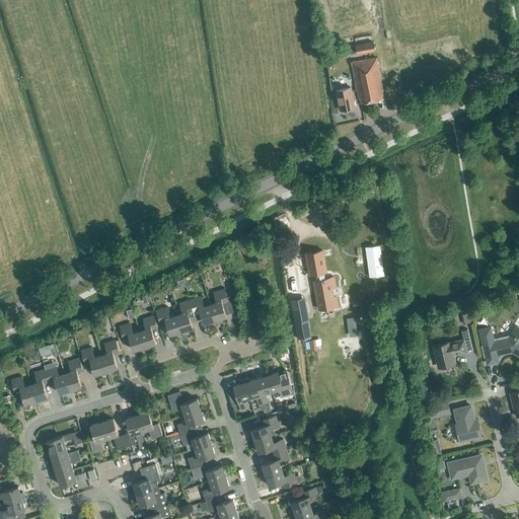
[(356,45),(357,54),(375,51),(373,42),(356,45)]
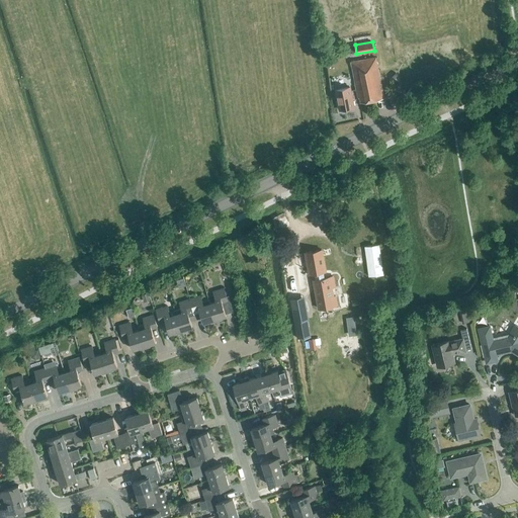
[(384,98),(376,58),(351,62),(358,99),(360,98),(361,103),(384,98)]
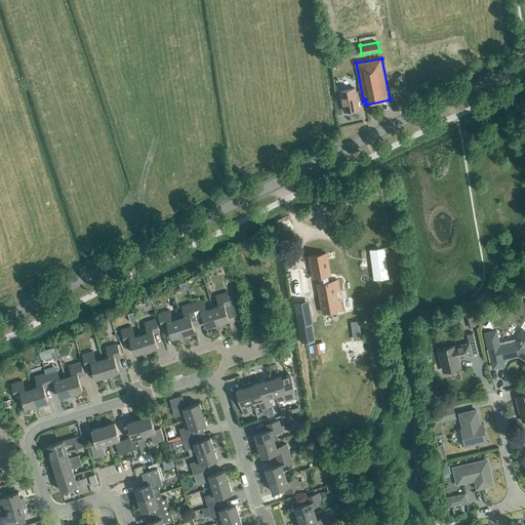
[(345,112),(359,109),(355,88),(340,91),(345,112)]
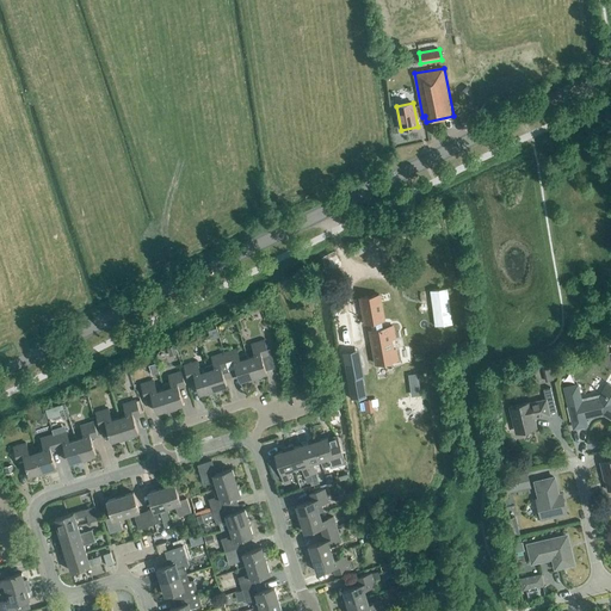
[(451,323),(446,289),(431,291),(436,326),(451,323)]
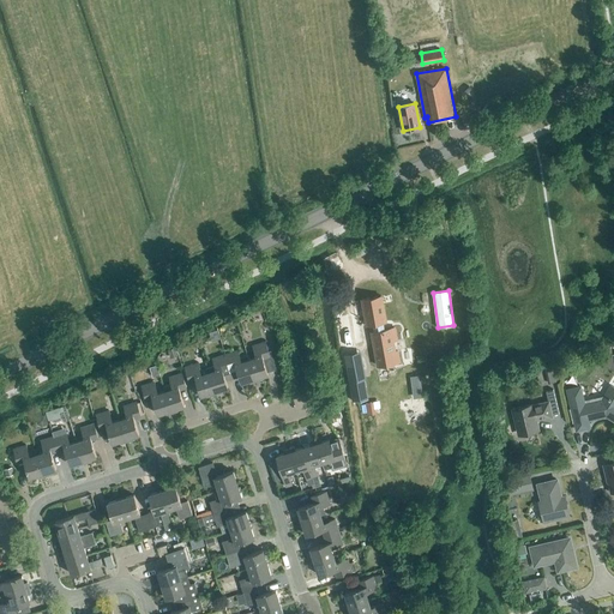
[(381,296),(362,300),(367,325),(373,325),(374,331),(372,332),(378,366),(386,365),(385,363),(393,362),(395,363),(399,362),(397,351),(395,351),(393,342),(397,341),(393,327),(385,330),(384,323),(386,323),(381,296)]
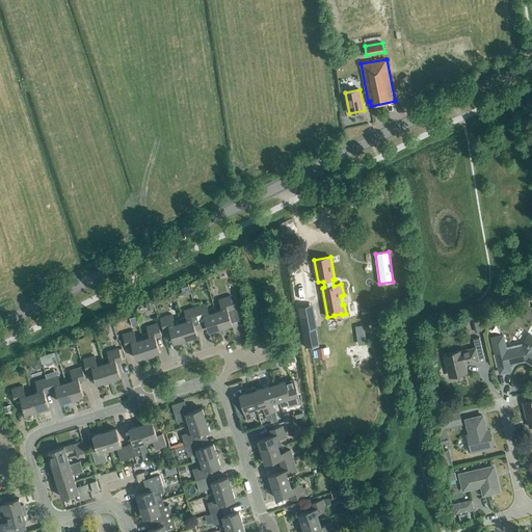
[(215,312),(221,331),(225,330),(225,327),(232,324),(228,311),(234,309),(230,296),(218,300),(221,310),(215,312)]
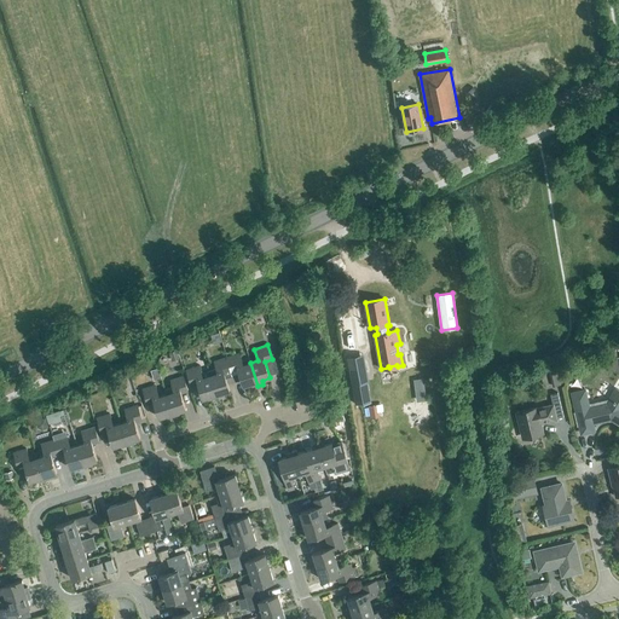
[(258,386),(250,363),(243,365),(239,354),(226,358),(233,382),(241,380),(243,387),(252,383),(253,387),(258,386)]
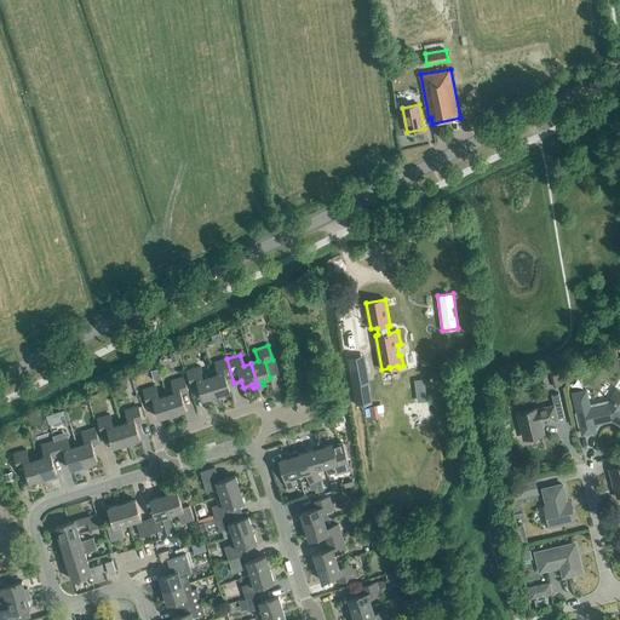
[(228,384),(234,383),(227,359),(214,362),(218,374),(210,377),(217,400),(223,397),(222,394),(230,391),(228,384)]
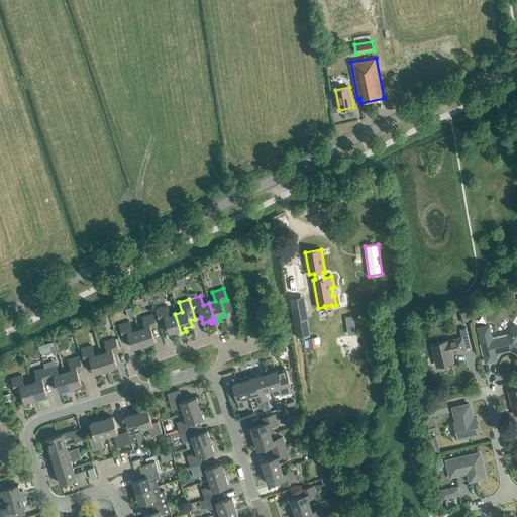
[(304,304),(292,306),(292,310),(298,338),(309,336),(306,319),(307,319),(305,308),(304,304)]
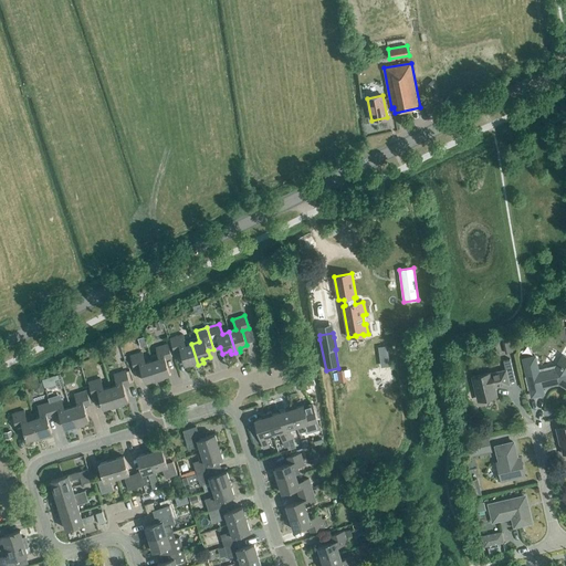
[(198,365),(191,344),(186,345),(182,335),(170,338),(175,353),(180,350),(186,365),(192,363),(194,366),(198,365)]
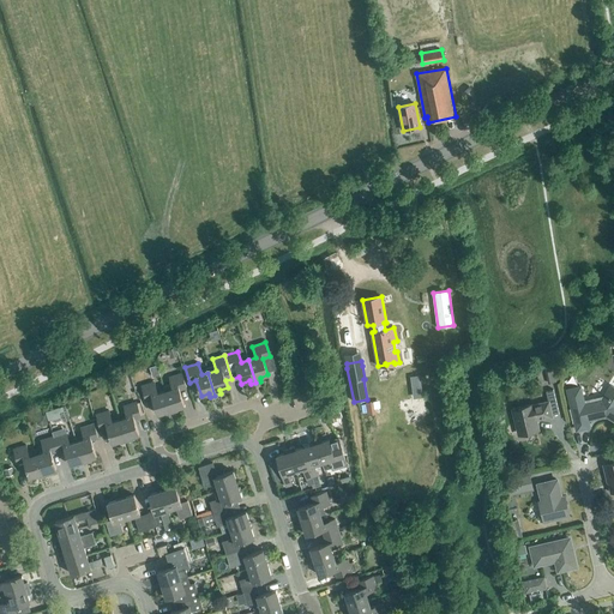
[(548,385),(557,383),(557,381),(558,381),(554,367),(551,368),(545,371),(548,385)]
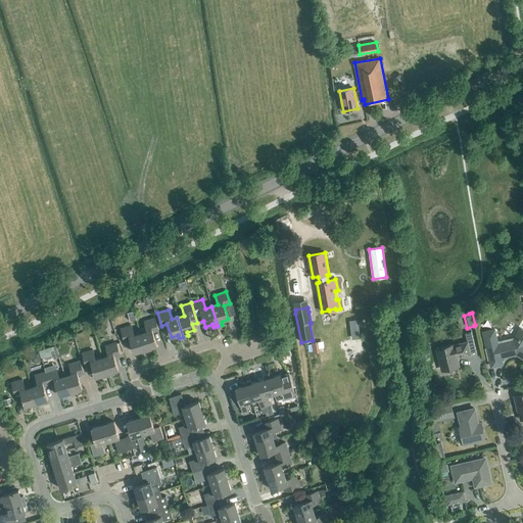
[(140,334),(146,352),(151,351),(150,348),(157,346),(152,332),(158,331),(154,318),(143,322),(147,332),(140,334)]
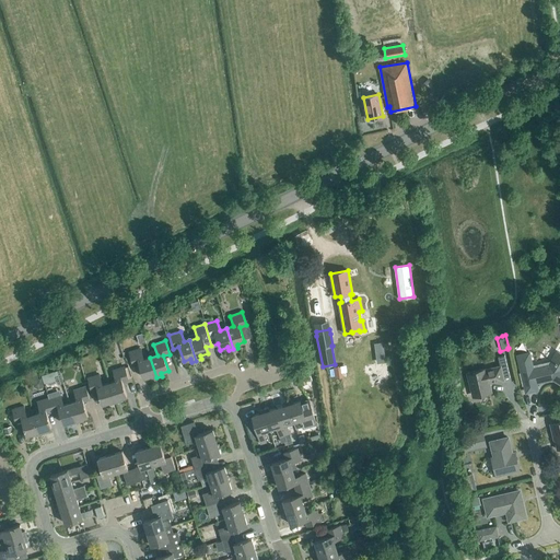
[(156,377),(150,358),(143,359),(140,349),(129,352),(132,365),(139,363),(143,378),(151,376),(152,380),(156,377)]
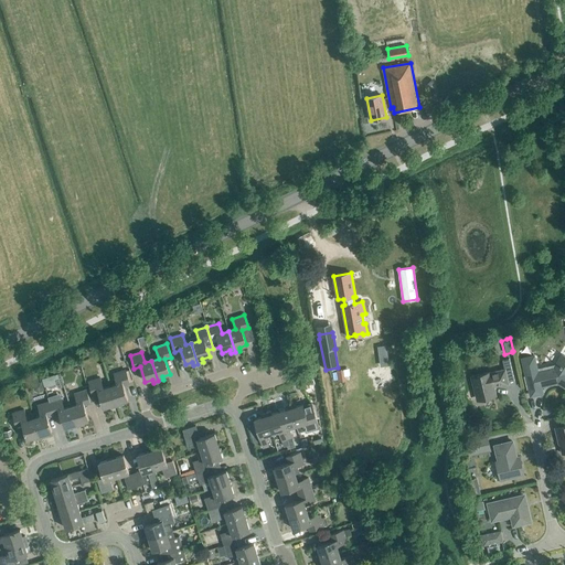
[(539,370),(535,354),(520,358),(524,376),(523,376),(526,390),(528,390),(530,397),(544,394),(542,386),(554,384),(555,382),(564,387),(564,356),(562,355),(554,368),(551,369),(550,366),(539,370)]
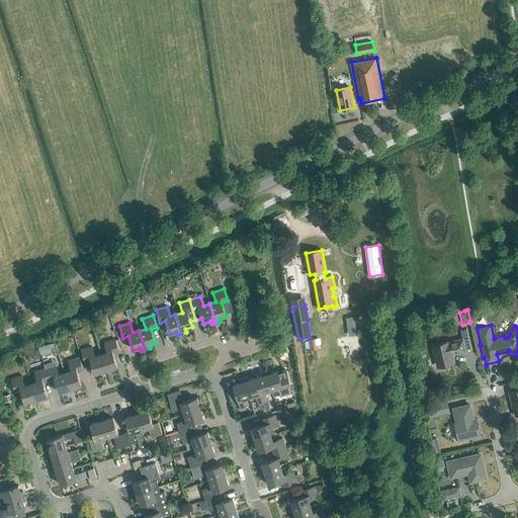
[(471,349),(468,337),(466,329),(460,330),(462,339),(449,342),(448,341),(432,345),(437,365),(453,361),(451,354),(456,352),(456,354),(465,351),(465,350),(471,349)]
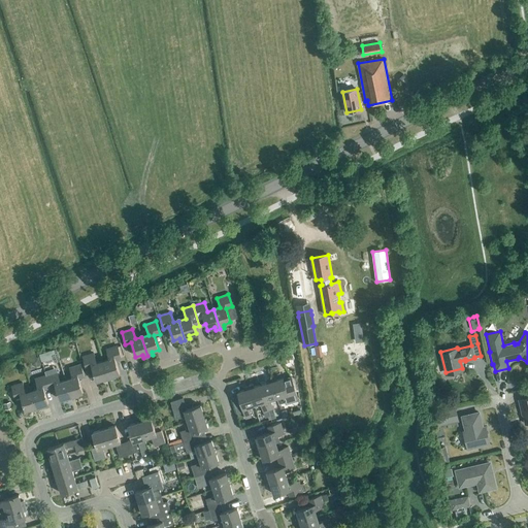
[(102,361),(108,381),(113,378),(112,376),(120,374),(114,360),(121,358),(117,345),(106,350),(109,359),(102,361)]
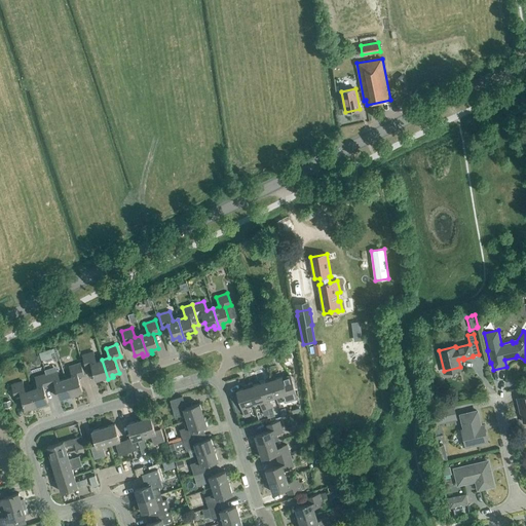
[(314,355),(323,354),(321,344),(313,345),(314,355)]
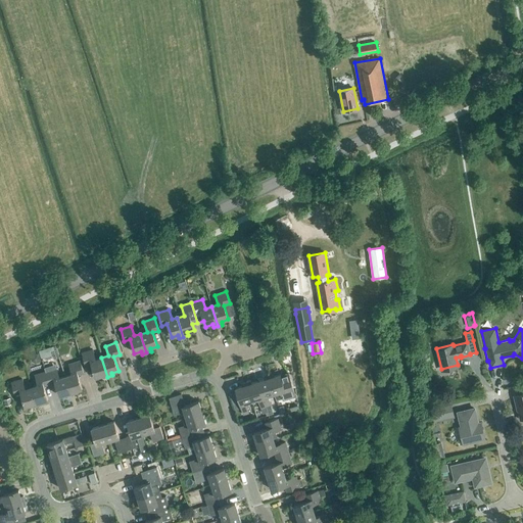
[(107,377),(101,358),(95,360),(92,350),(82,353),(85,366),(91,364),(96,378),(102,376),(103,378),(107,377)]
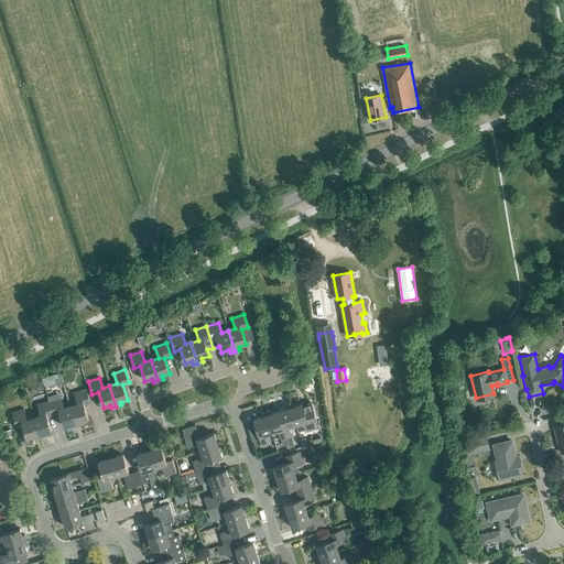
[(71,407),(77,426),(82,425),(80,422),(88,420),(84,405),(90,403),(86,390),(75,393),(78,404),(71,407)]
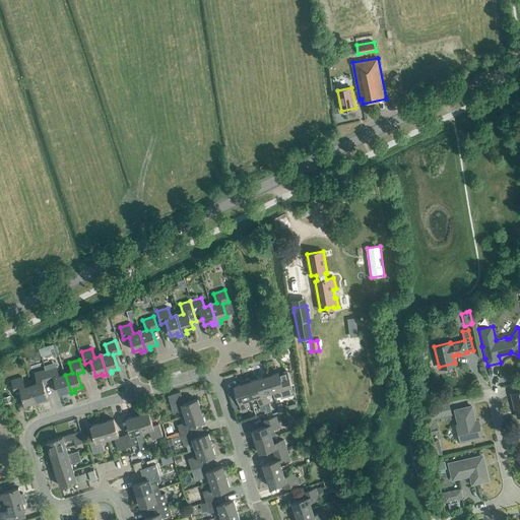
[(71,393),(65,375),(59,377),(56,367),(45,370),(49,382),(55,381),(59,394),(66,392),(67,395),(71,393)]
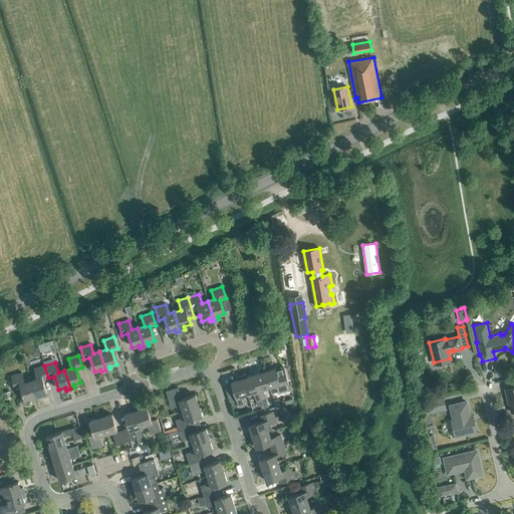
[(43,379),(48,377),(44,365),(34,369),(37,378),(31,380),(36,400),(41,398),(40,396),(47,393),(43,379)]
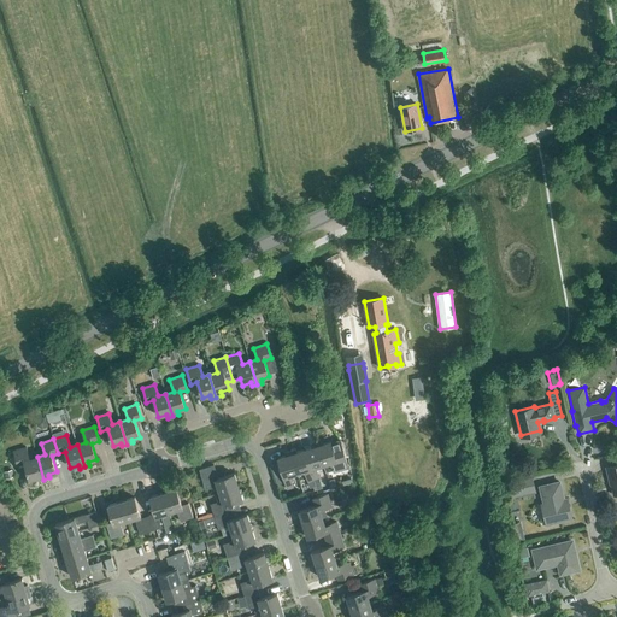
[(322,441),(316,442),(323,465),(325,474),(333,471),(334,474),(351,468),(341,439),(331,442),(330,442),(323,445),(322,441)]
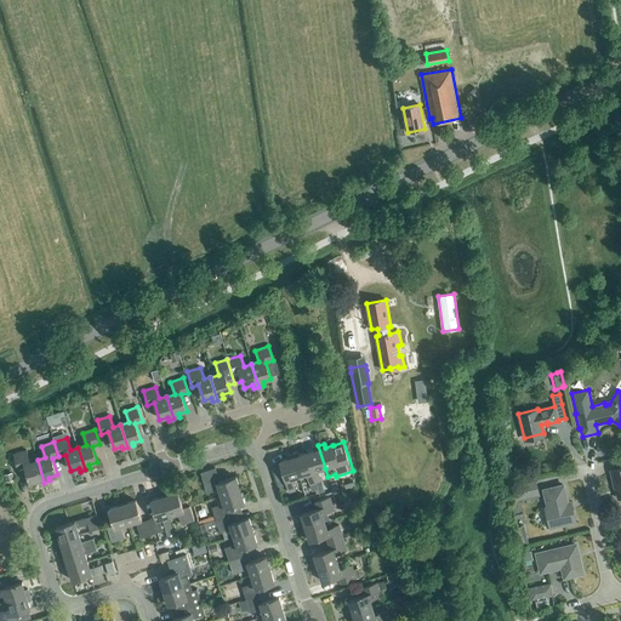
[(318,471),(325,468),(318,445),(313,448),(314,450),(306,454),(315,484),(322,483),(318,471)]
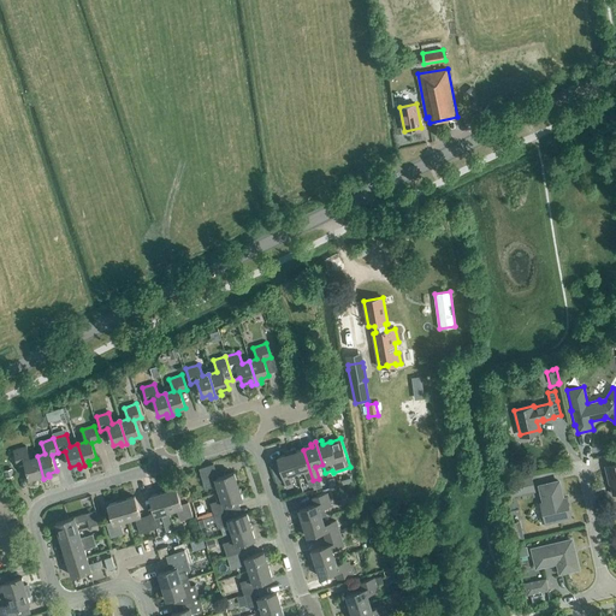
[(43,479),(37,456),(30,458),(27,446),(13,451),(18,466),(24,463),(30,479),(37,477),(39,480),(43,479)]
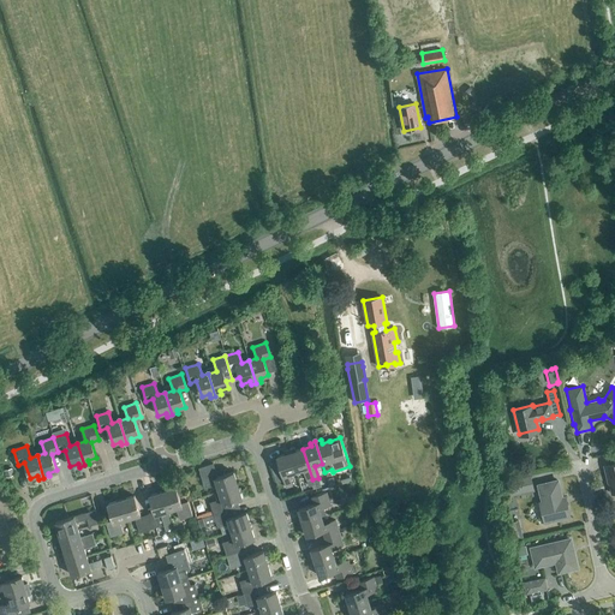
[(312,479),(303,449),(296,452),(294,448),(288,449),(296,472),(304,470),(308,482),(312,479)]
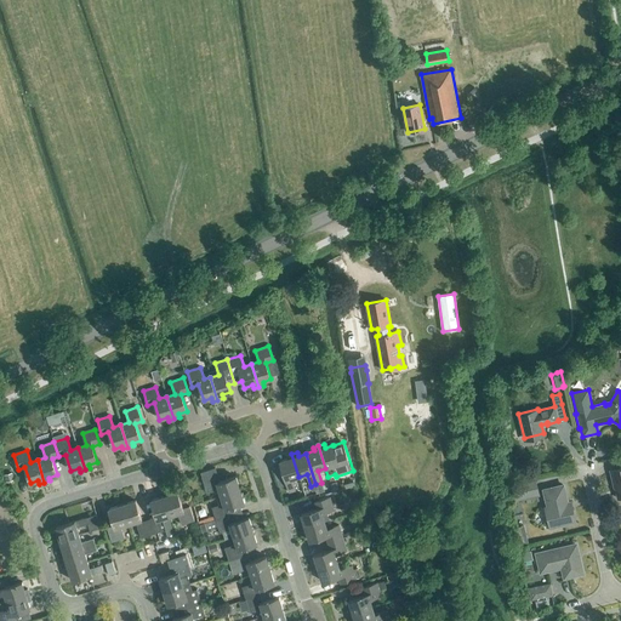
[(291,479),(298,477),(291,454),(286,456),(288,460),(279,462),(289,493),(295,491),(291,479)]
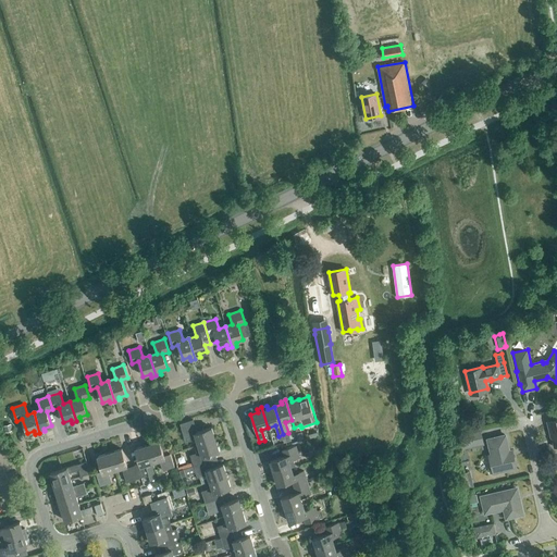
[(556,411),(556,416),(556,419),(555,420),(556,423),(547,424),(549,432),(554,447),(556,446),(556,411)]
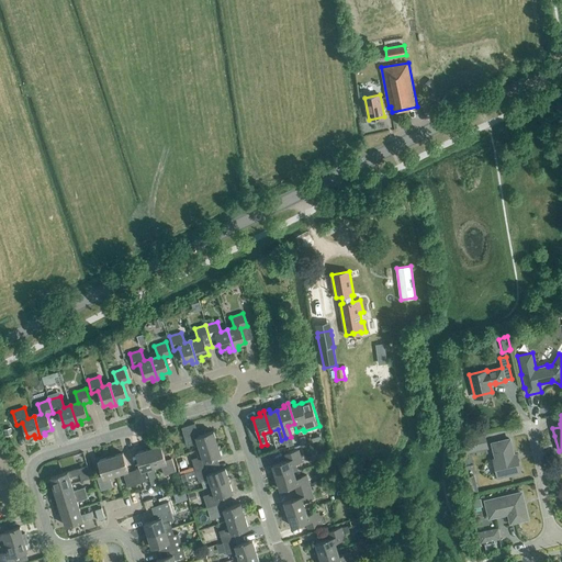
[(200,449),(217,444),(213,431),(199,436),(194,424),(181,428),(187,446),(198,442),(200,449)]
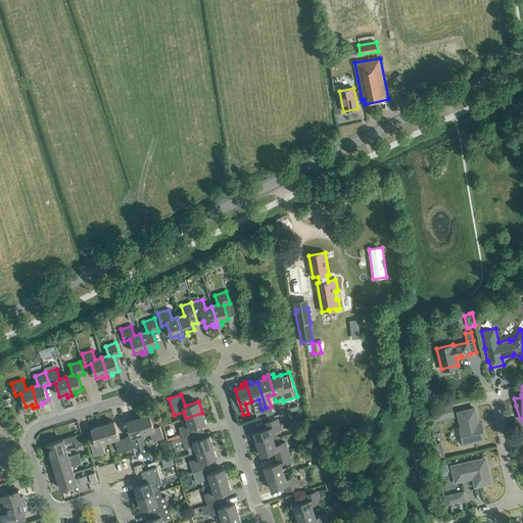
[(477,424),(474,409),(458,413),(462,428),(460,428),(462,438),(459,439),(460,445),(484,439),(480,423),(477,424)]
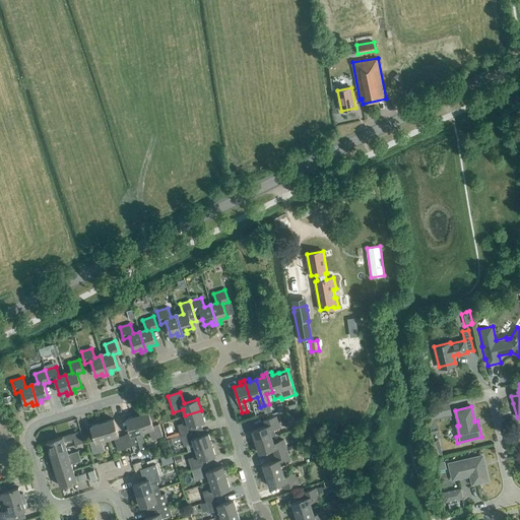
[(185,415),(181,416),(183,423),(177,425),(181,436),(193,432),(191,427),(204,421),(201,410),(185,415)]
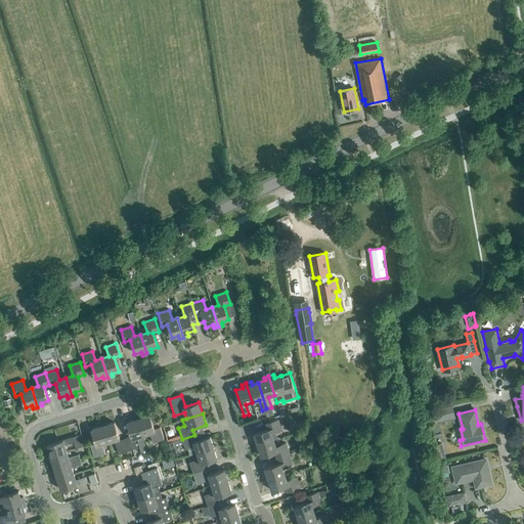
[(143,436),(149,434),(153,443),(164,440),(160,428),(154,429),(149,416),(138,420),(143,436)]
